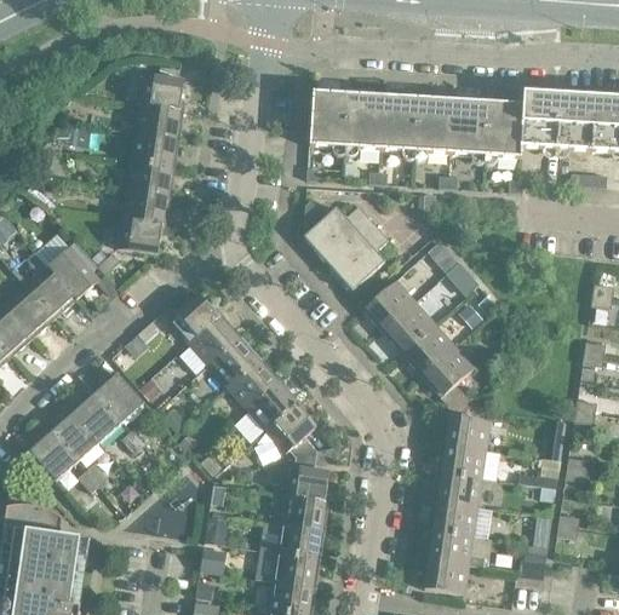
[(144,74),(139,103),(179,109),(184,80),(179,79),(181,68),(161,65),(159,76),(144,74)]
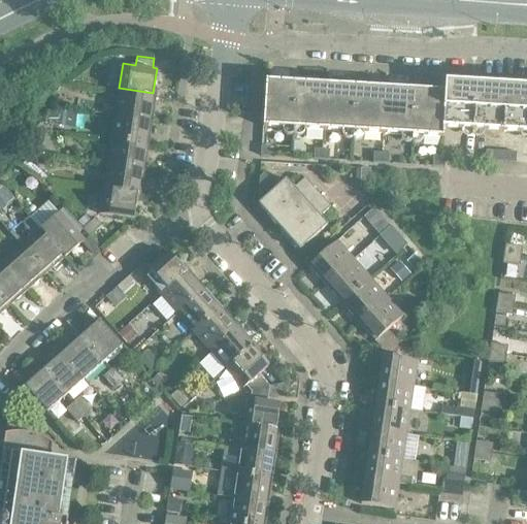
[(263,124),(294,126),(297,74),(291,74),(291,79),(266,78),(263,124)]
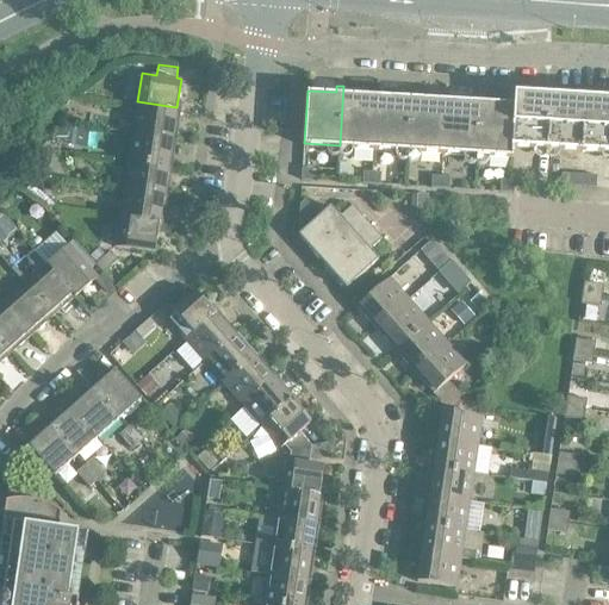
[(340,145),(374,147),(377,94),(349,93),(349,87),(343,86),(340,145)]
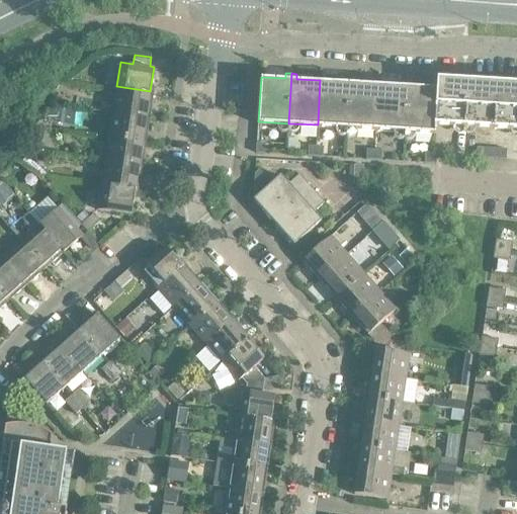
[(435,122),(464,124),(467,74),(461,74),(461,79),(442,78),(441,89),(437,89),(435,122)]
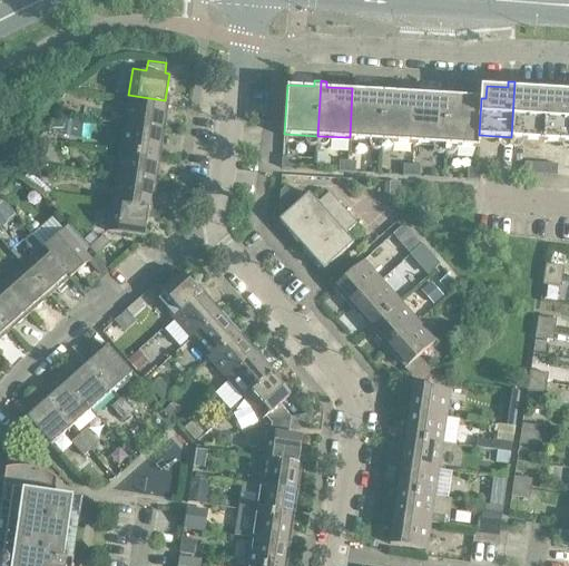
[(511,137),(542,138),(546,89),(520,87),(520,83),(514,81),(511,137)]
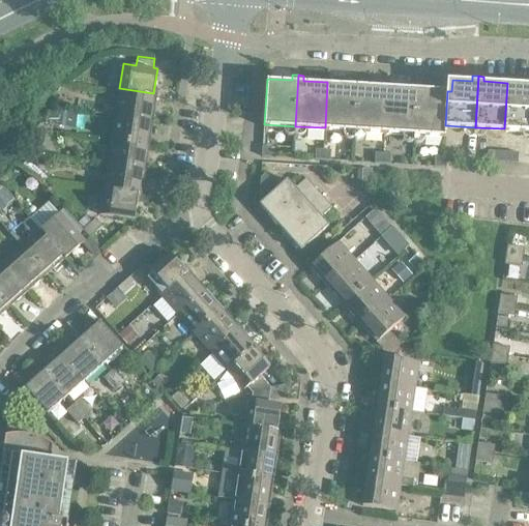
[(325,127),(354,129),(357,79),(352,79),(351,83),(327,82),(325,127)]
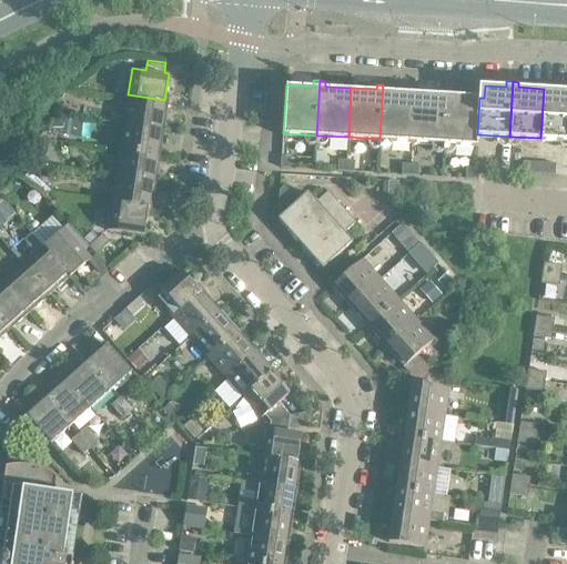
[(380,139),(412,141),(415,91),(388,90),(390,84),(383,84),(380,139)]
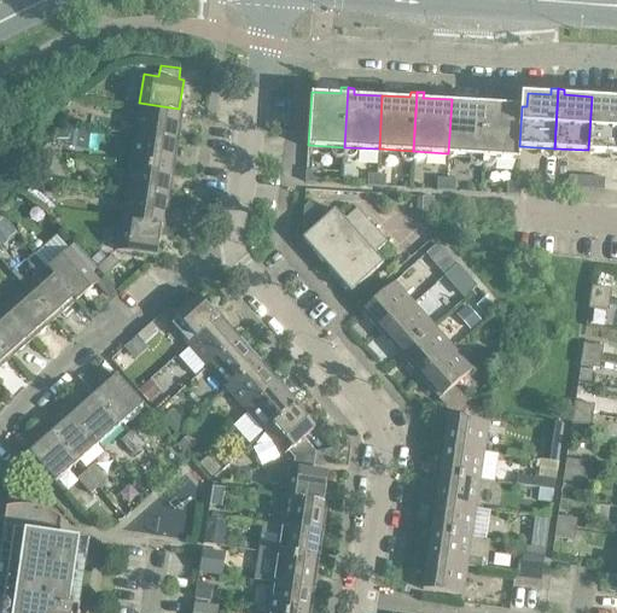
[(448,153),(483,156),(487,95),(479,95),(479,101),(452,99),(448,153)]
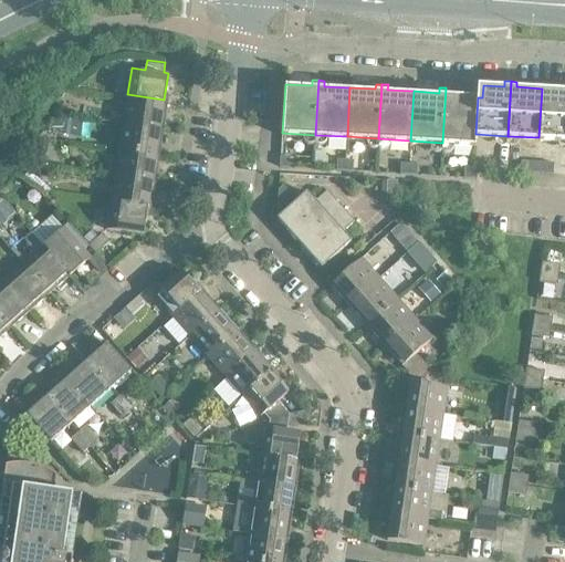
[(446,87),(442,143),(475,144),(475,134),(478,97),(477,97),(477,95),(451,94),(451,89),(446,87)]
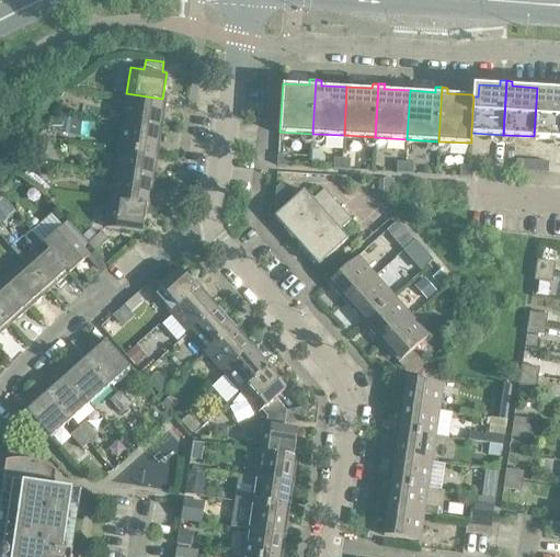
[(534,136),(559,137),(559,89),(537,88),(534,136)]
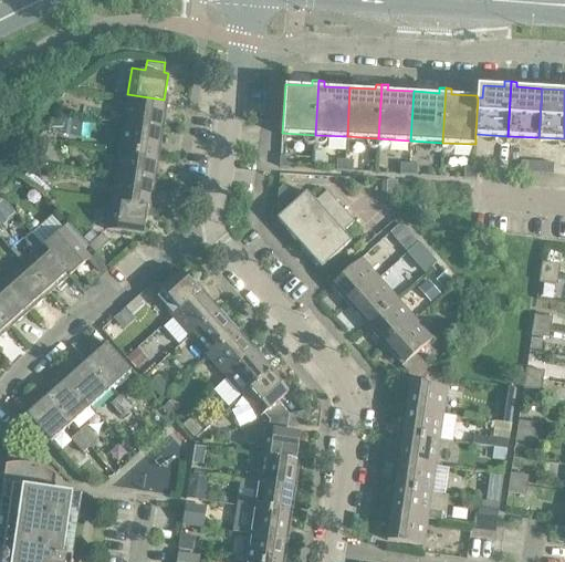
[(164,100),(127,94),(124,121),(164,126),(166,110),(163,108),(164,100)]
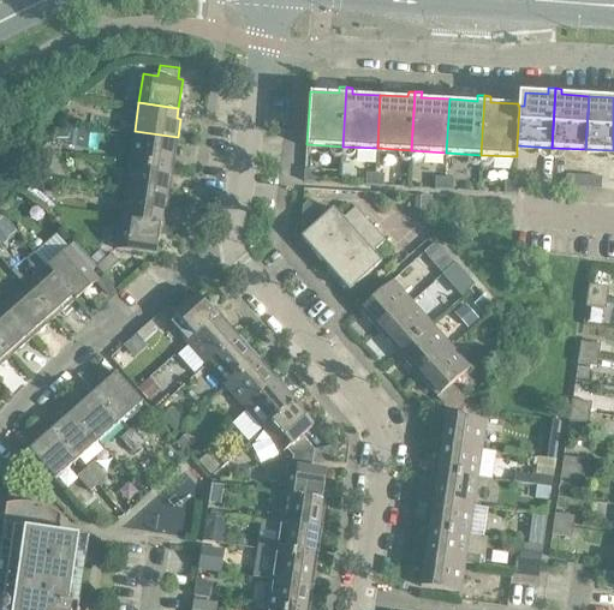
[(66,105),(60,115),(69,120),(75,109),(66,105)]
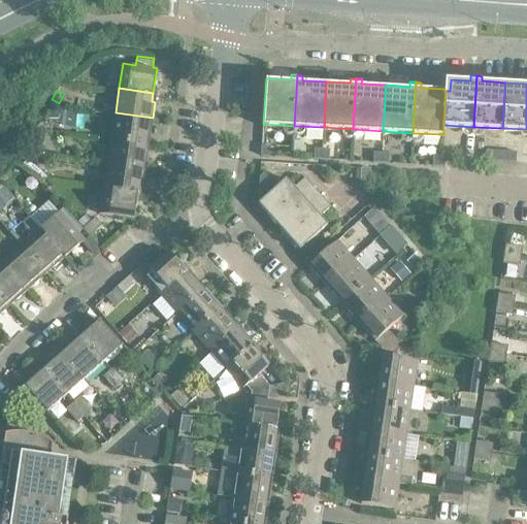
[(52,107),(51,120),(74,124),(76,110),(52,107)]
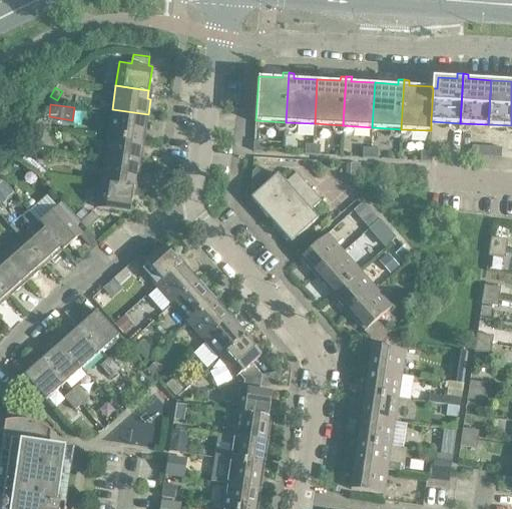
[(112,109),(110,118),(108,132),(141,137),(142,129),(146,130),(148,114),(112,109)]
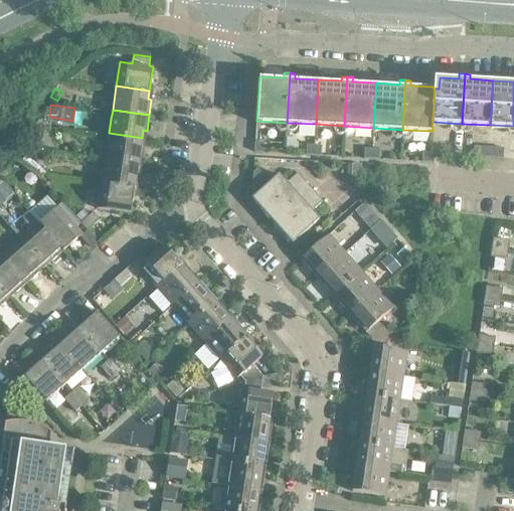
[(140,146),(142,138),(109,133),(106,157),(142,163),(144,147),(140,146)]
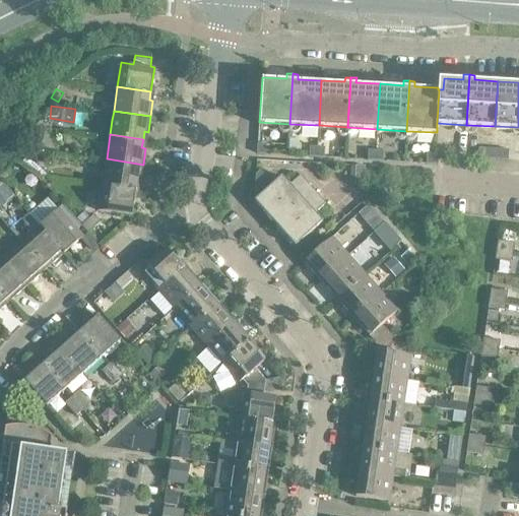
[(258,140),(257,150),(266,150),(266,140),(258,140)]
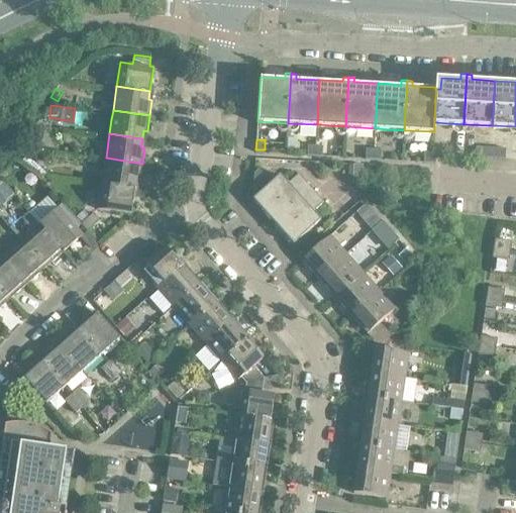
[(491,155),(491,144),(477,144),(476,154),(491,155)]
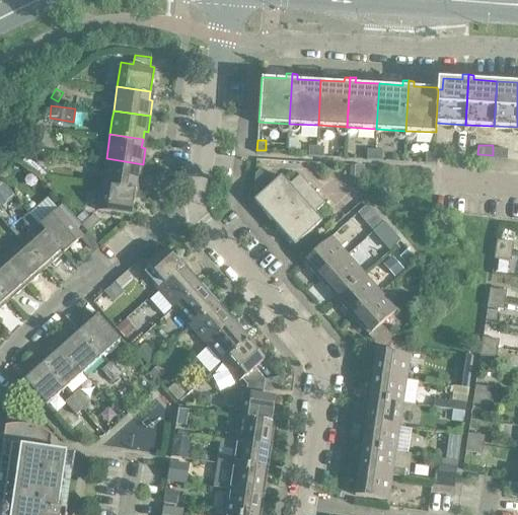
[(508,146),(493,145),(493,155),(507,156),(508,146)]
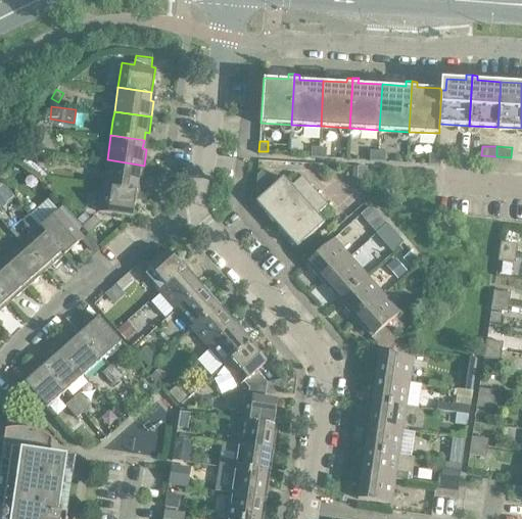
[(437,161),(438,152),(438,151),(429,151),(429,161),(437,161)]
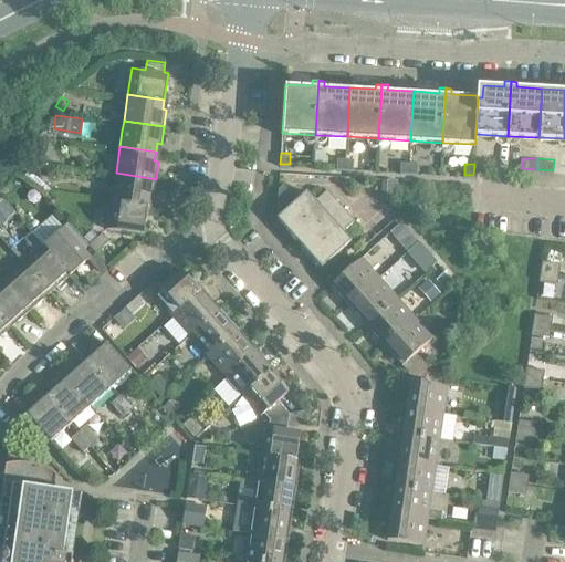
[(29,169),(24,176),(38,184),(46,193),(52,187),(43,178),(29,169)]
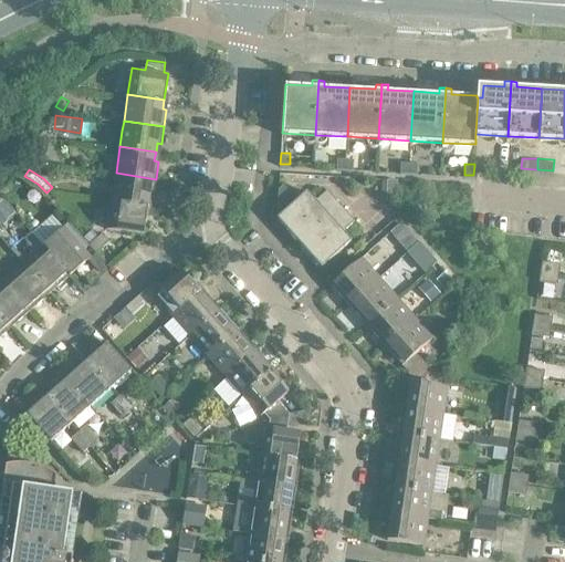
[(154,196),(156,179),(116,173),(112,199),(148,205),(149,196),(154,196)]
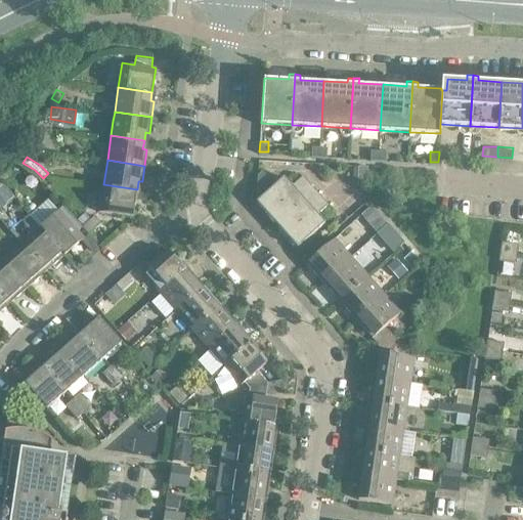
[(358,172),(367,173),(368,164),(359,164),(358,172)]
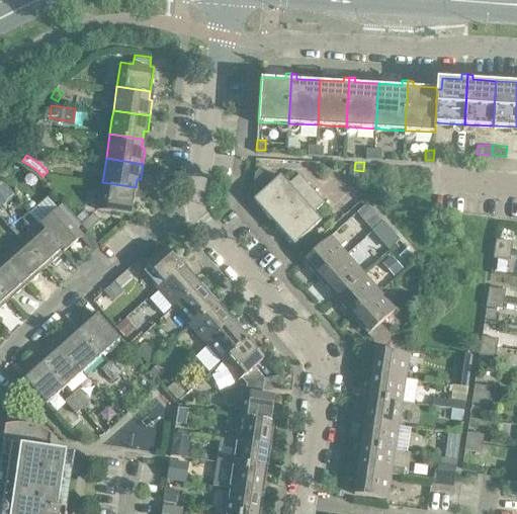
[(288,181),(281,173),(272,180),(260,167),(255,171),(255,183),(261,190),(254,197),(274,220),(313,185),(299,171),(288,181)]
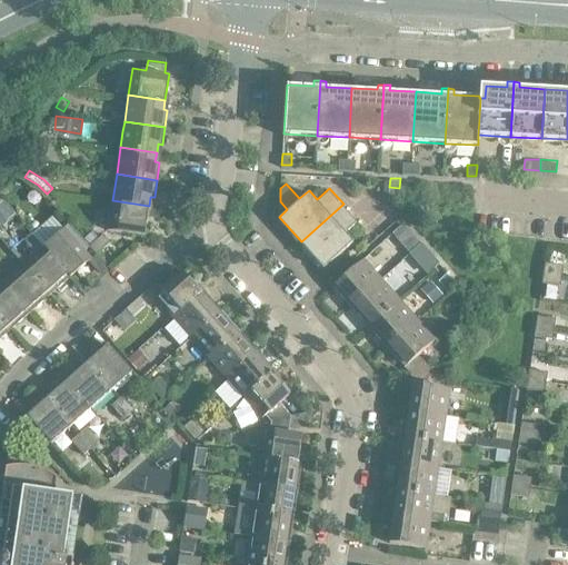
[(398,197),(399,188),(389,187),(389,197),(398,197)]
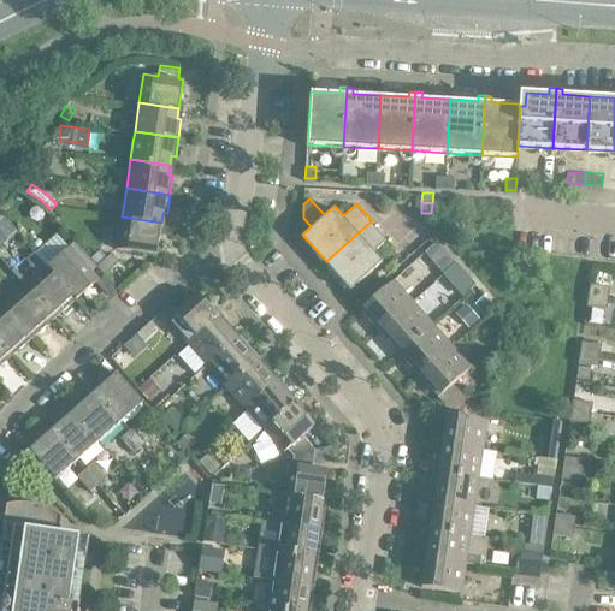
[(5,214),(0,218),(0,226),(10,237),(18,230),(5,214)]
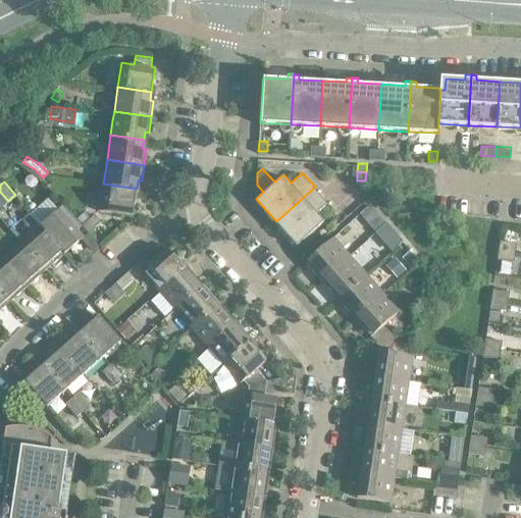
[(133,213),(137,189),(103,184),(99,208),(133,213)]
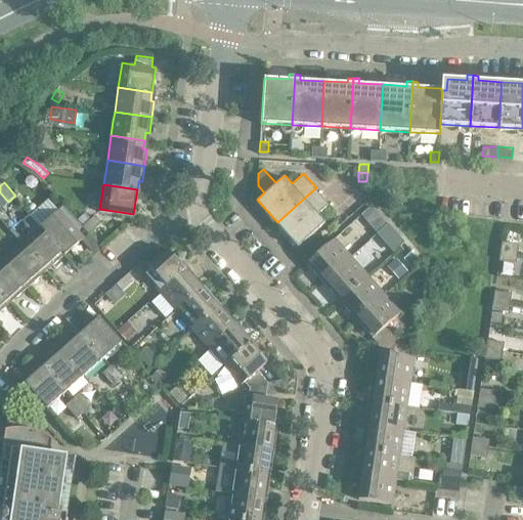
[(329,202),(316,187),(277,222),(298,245),(325,220),(317,212),(329,202)]
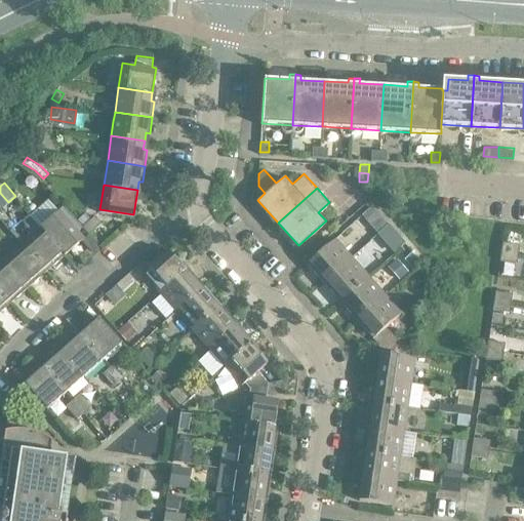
[(48,198),(31,213),(41,225),(66,252),(84,236),(78,230),(83,225),(65,203),(59,208),(58,208),(48,198)]
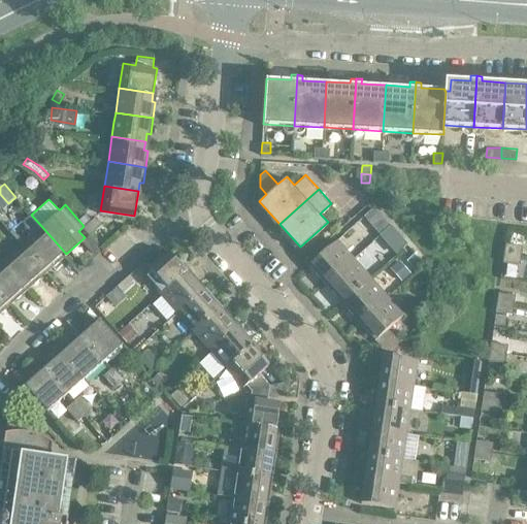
[(380,211),(374,204),(364,214),(369,220),(380,211)]
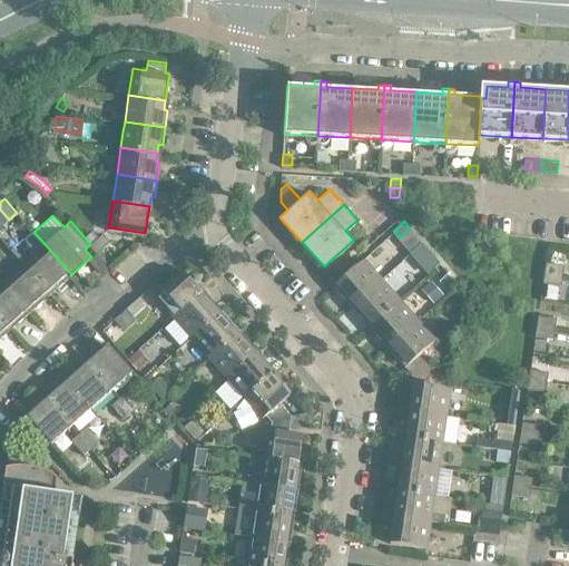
[(410,231),(401,240),(409,250),(419,241),(410,231)]
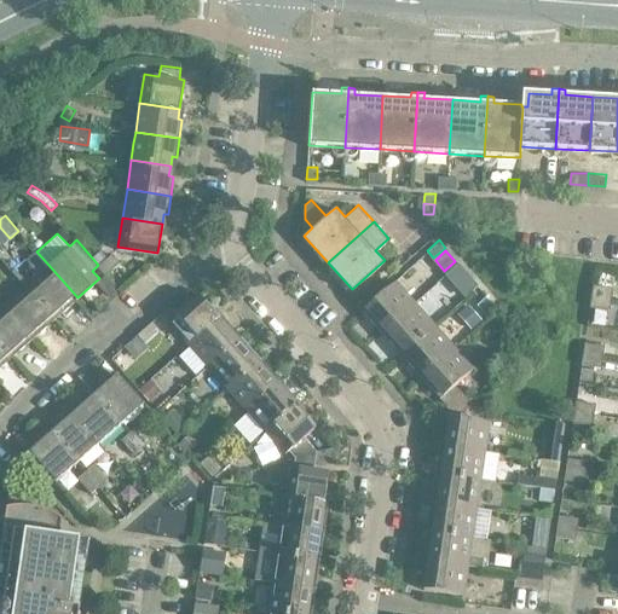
[(120,260),(113,252),(98,265),(105,273),(120,260)]
